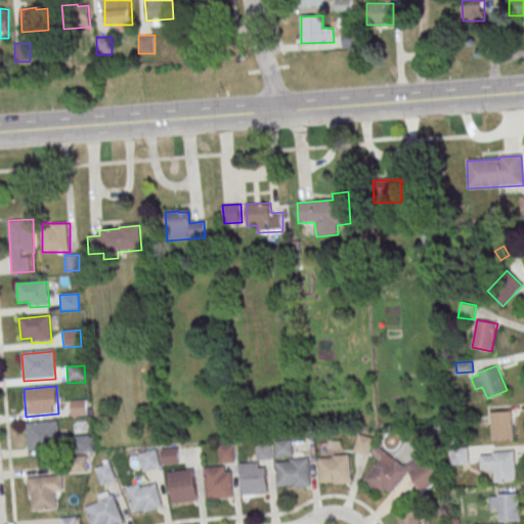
[(70,402),(87,401),(88,418),(71,419),(70,402)]
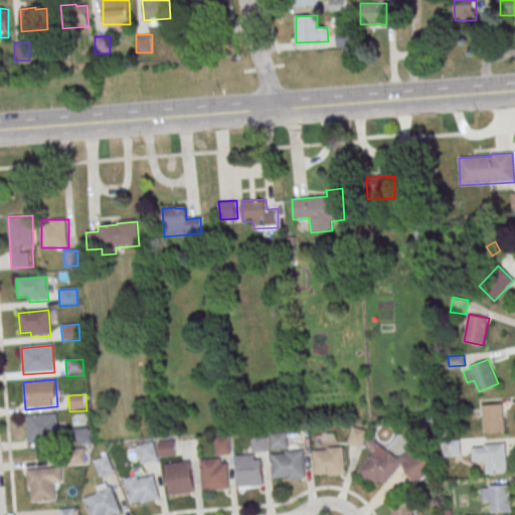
[(483,406),(503,404),(505,433),(485,434),(483,406)]
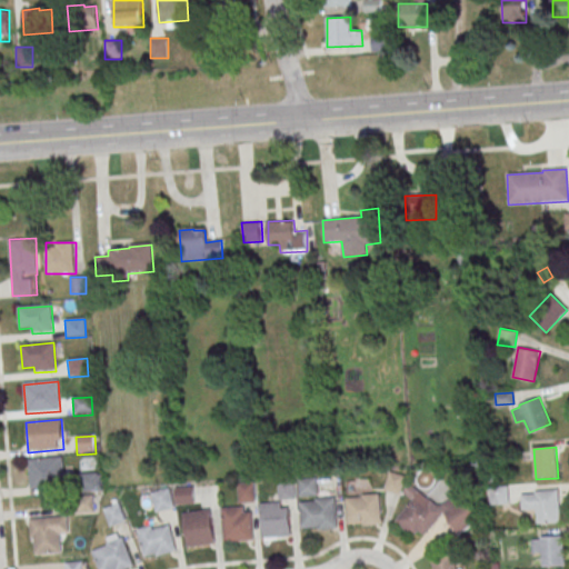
[(28,460),(62,458),(65,488),(30,490),(28,460)]
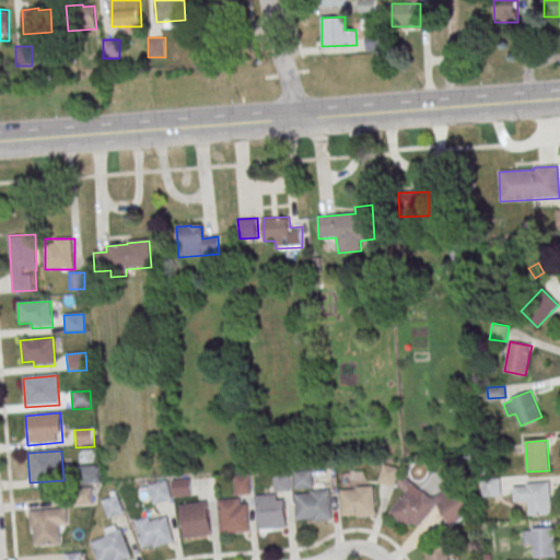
[(77,468),(96,466),(97,483),(78,485),(77,468)]
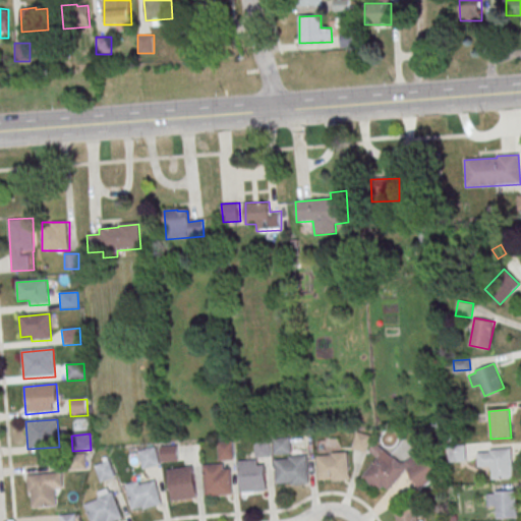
[(273,440),(290,439),(291,454),(274,456),(273,440)]
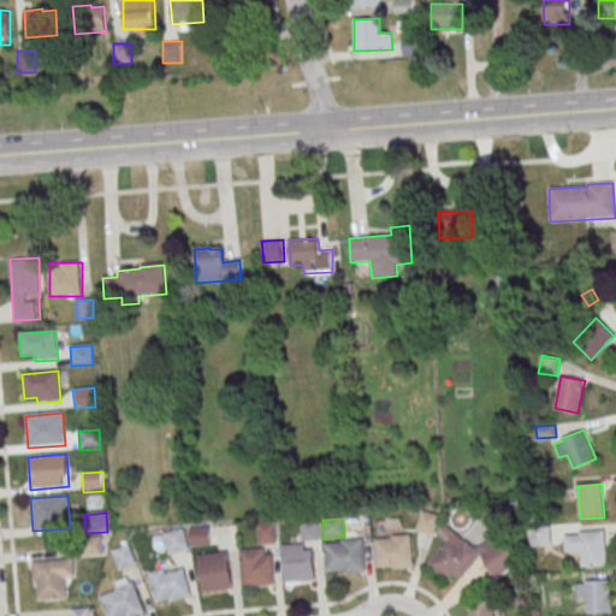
[(301,521),(318,520),(319,542),(302,543),(301,521)]
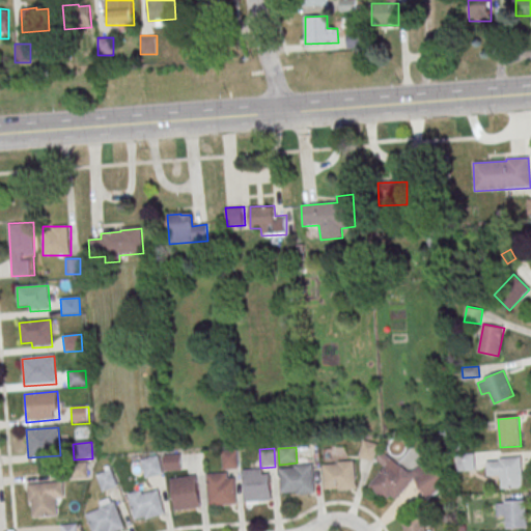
[(222,452),(236,451),(239,470),(223,471),(222,452)]
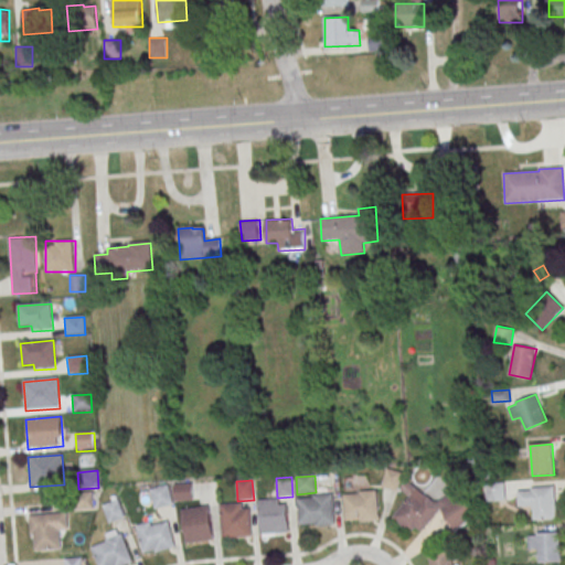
[(484,484),(504,483),(505,501),(487,503),(484,484)]
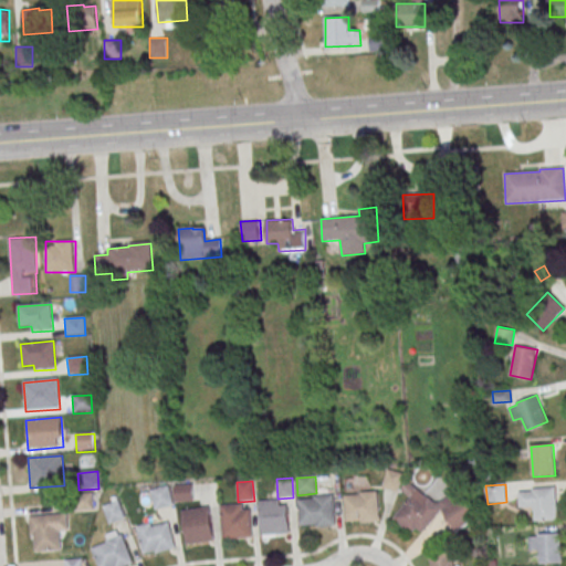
[(174,486),(192,485),(194,502),(175,503),(174,486)]
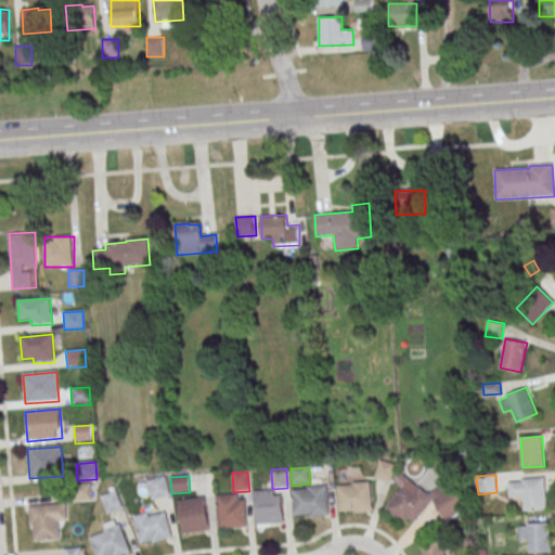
[(452,479),(470,506),(446,521),(433,501),(413,524),(408,519),(403,525),(384,510),(408,481),(426,493),(429,494),(452,479)]
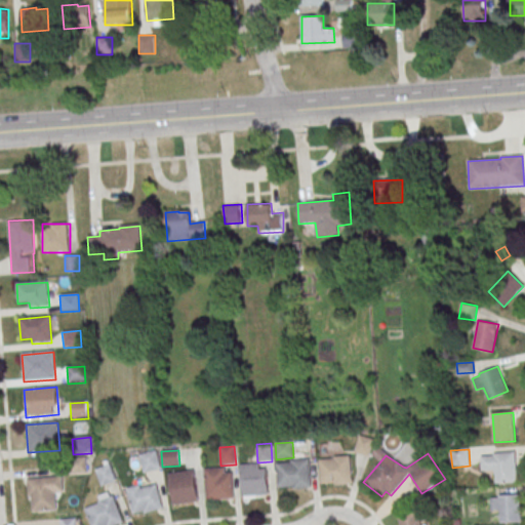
[(493,454),(515,453),(516,483),(495,484),(495,471),(481,472),(481,457),(493,456),(493,454)]
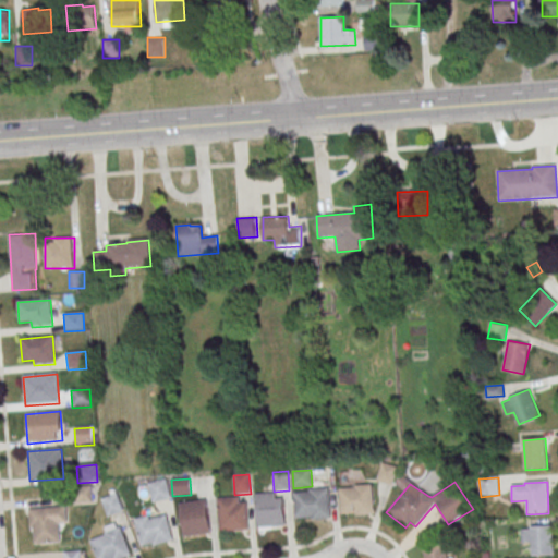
[(372,485),(374,516),(355,517),(355,514),(341,516),(339,489),(354,488),(354,486),(372,485)]
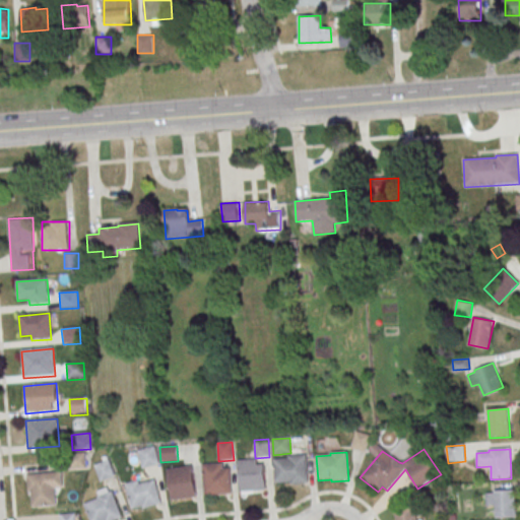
[(68,454),(85,453),(86,468),(69,470),(68,454)]
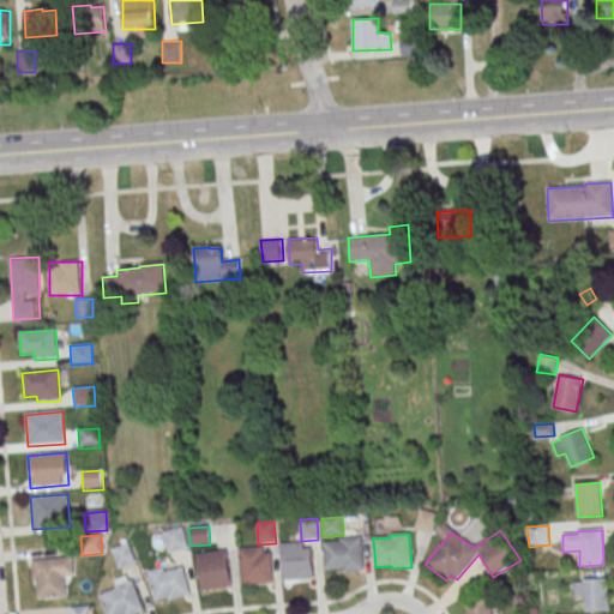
[(360,539),(362,572),(342,573),(342,571),(326,572),(324,543),(342,542),(341,540),(360,539)]
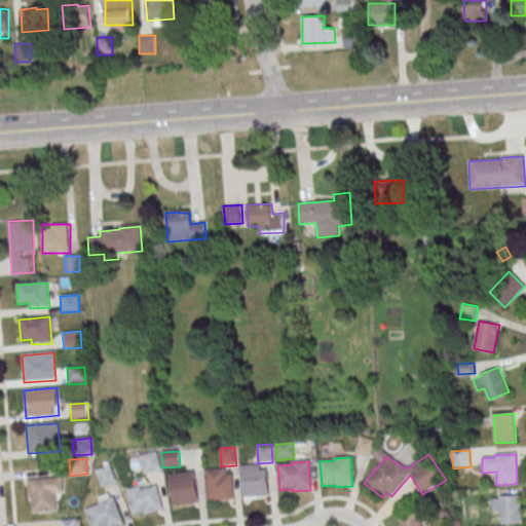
[(103,487),(118,481),(110,462),(96,468),(103,487)]
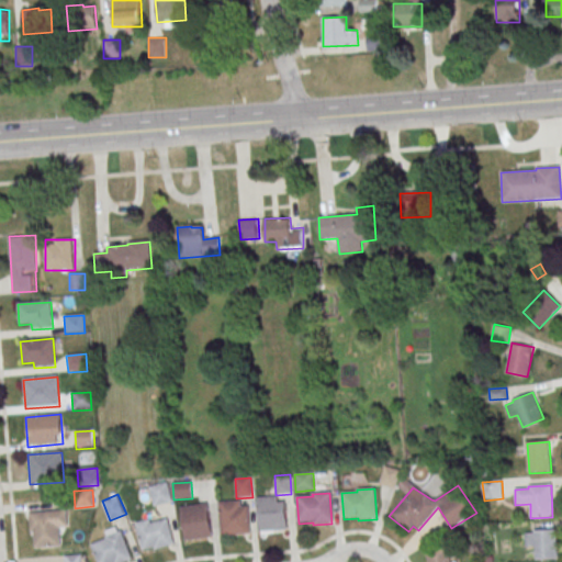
[(257,498),(259,532),(288,530),(285,503),(279,503),(279,497),(257,498)]
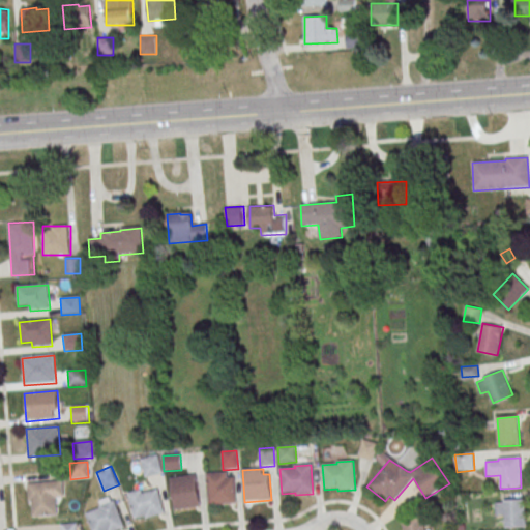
[(206,474),(208,506),(236,504),(234,478),(227,478),(227,473),(206,474)]
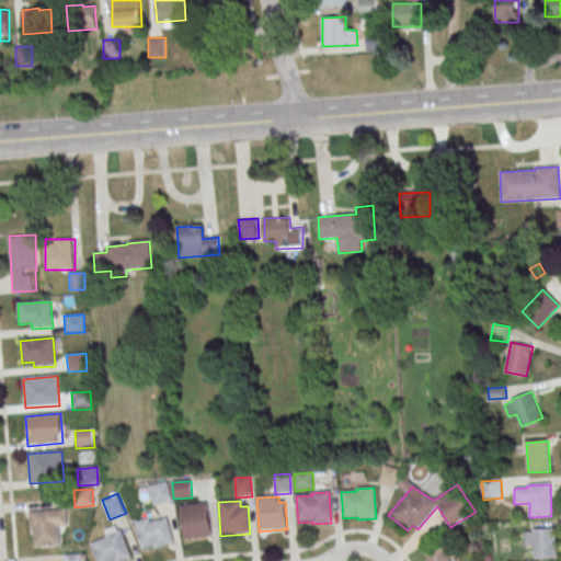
[(180,507),(206,503),(212,537),(184,540),(180,507)]
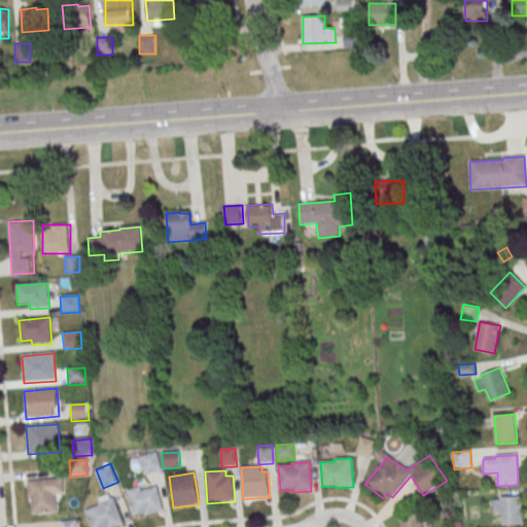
[(56,499),(64,499),(63,478),(29,479),(30,514),(56,513),(56,499)]
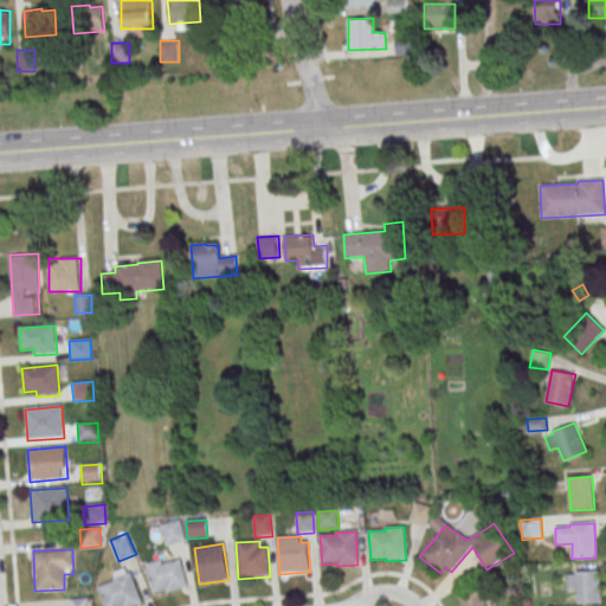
[(147,562),(154,594),(188,587),(181,555),(147,562)]
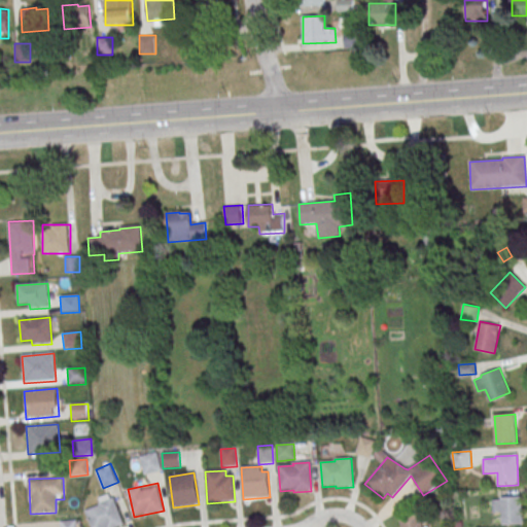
[(116,526),(125,524),(113,492),(92,500),(95,506),(85,511),(92,526),(116,526)]
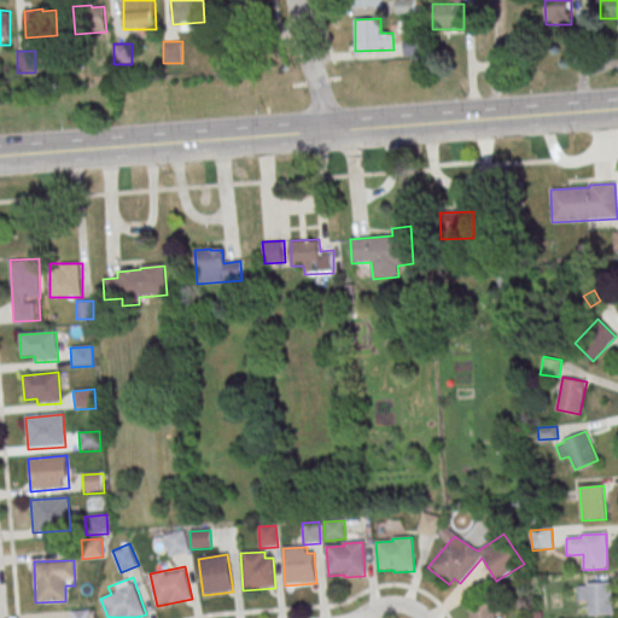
[(589,617),(587,584),(612,583),(613,616),(589,617)]
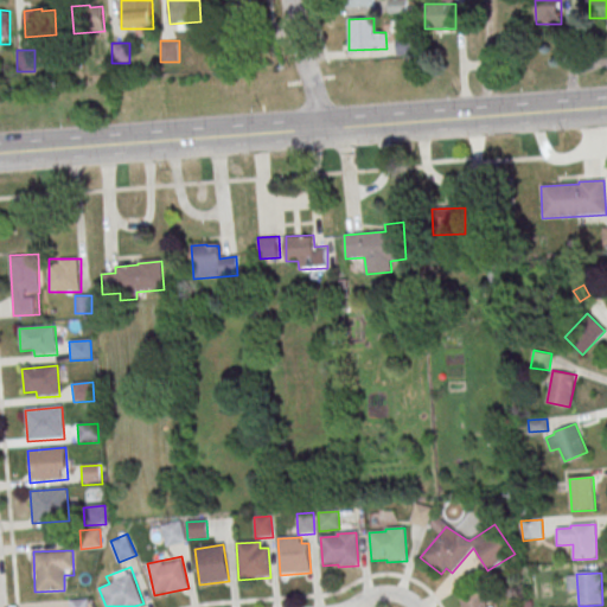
[(461,606),(459,594),(483,588),(486,606),(461,606)]
